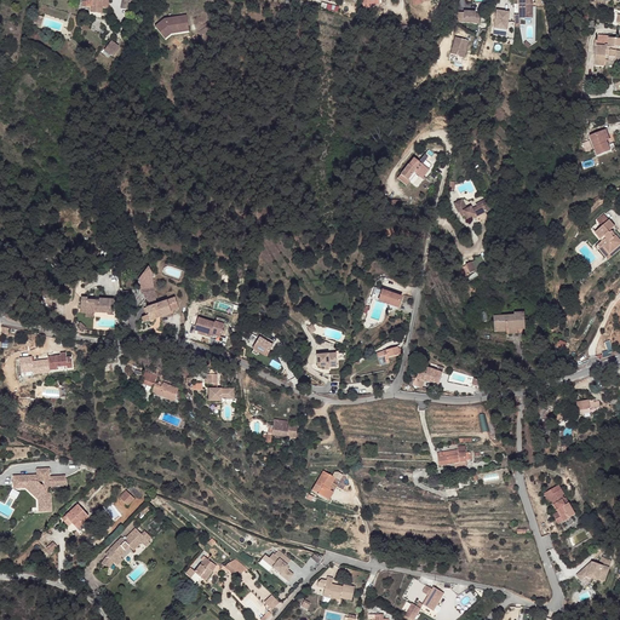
[(90,9),(90,13),(102,15),(102,7),(108,9),(108,0),(90,0),(91,1),(84,1),(82,1),(82,6),(89,9),(90,9)]
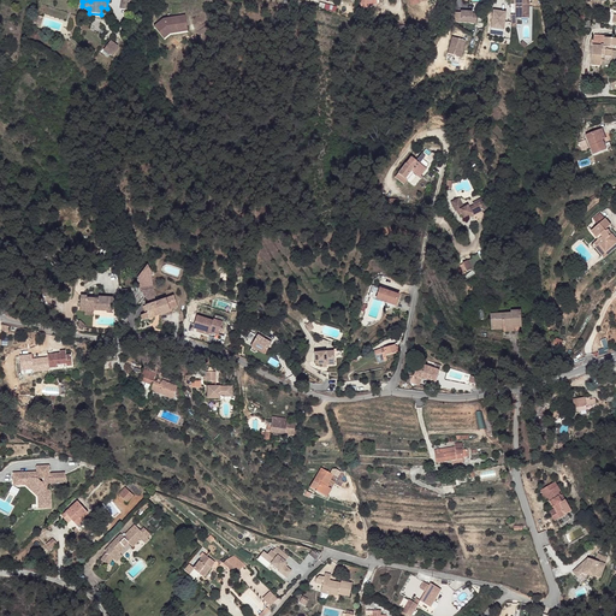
[(130,0),(122,0),(120,9),(128,11),(130,0)]
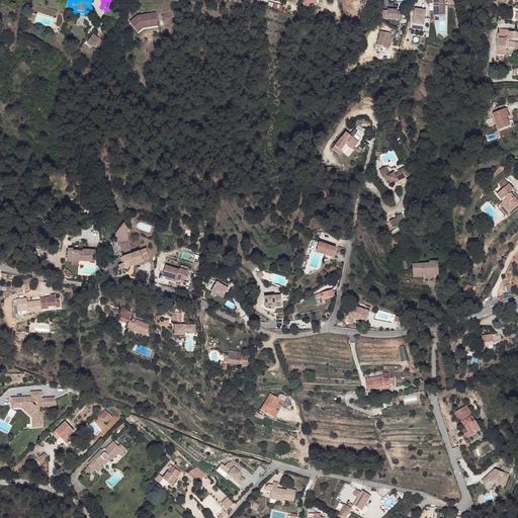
[(444,0),(433,0),(433,14),(444,15),(444,0)]
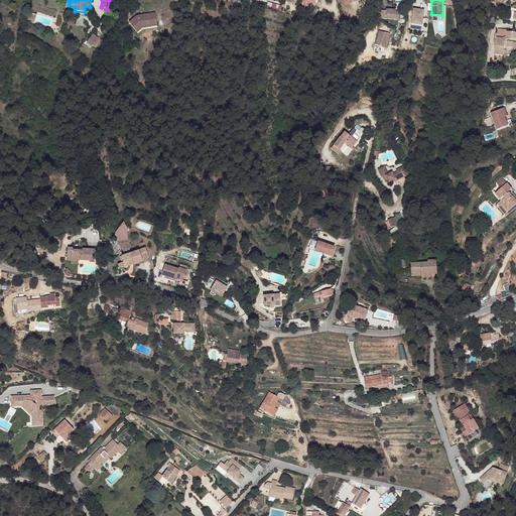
[(394,10),(385,10),(385,18),(385,19),(398,19),(398,11),(394,11),(394,10)]
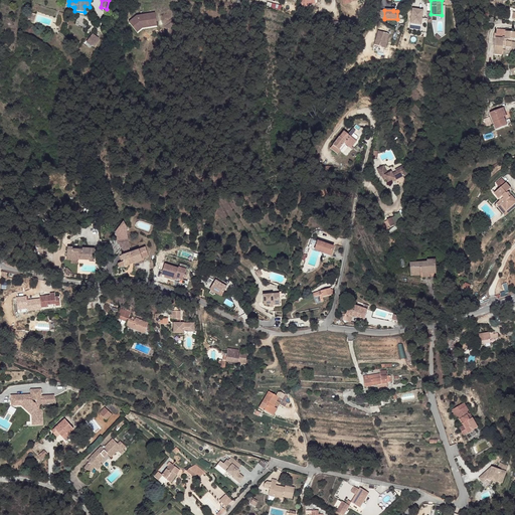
[(159,24),(156,11),(138,16),(130,23),(137,30),(143,25),(142,24),(148,23),(148,26),(159,24)]
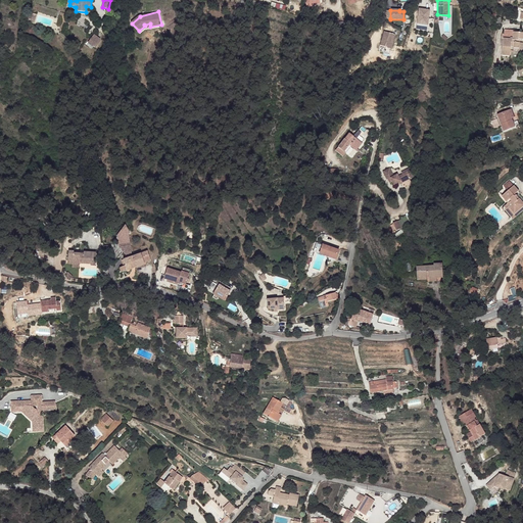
[(429,25),(429,11),(417,11),(417,25),(429,25)]
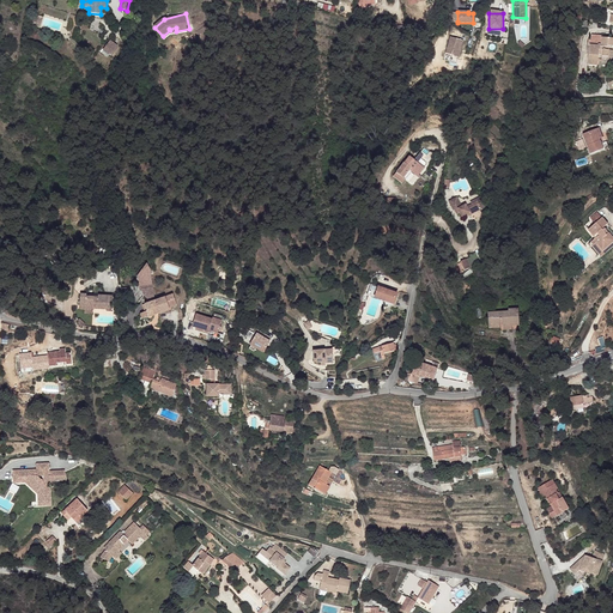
[(170,30),(163,36),(165,38),(171,34),(176,31),(176,28),(169,29),(170,30)]
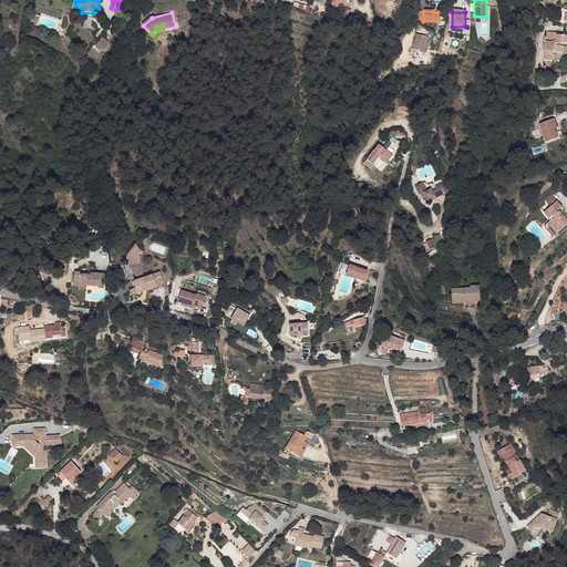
[(556,42),(557,34),(557,32),(548,32),(547,41),(556,42)]
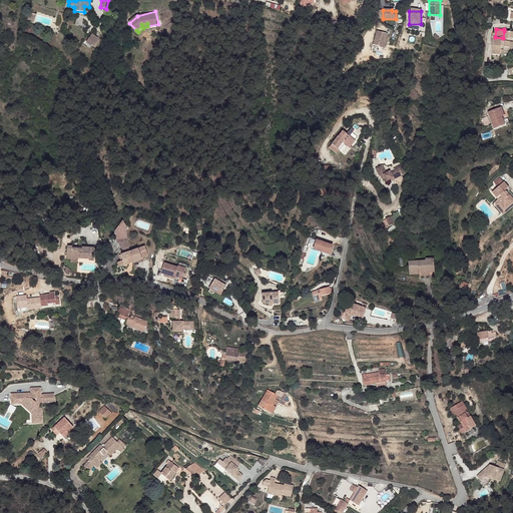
[(384,48),(387,34),(377,31),(373,45),(384,48)]
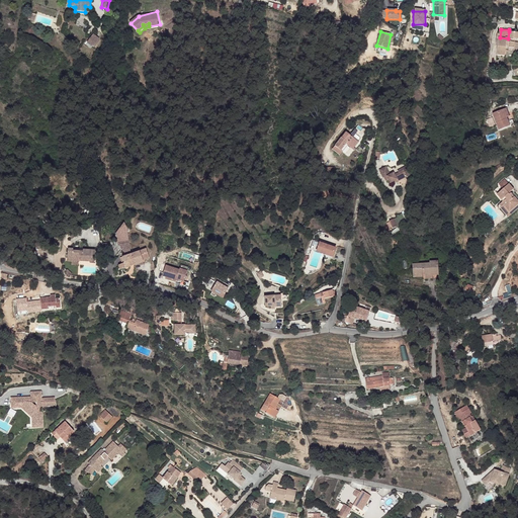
[(517,32),(509,31),(508,38),(500,37),(499,37),(498,55),(506,56),(507,48),(507,46),(510,46),(510,48),(515,48),(515,42),(516,41),(514,41),(514,38),(516,38),(517,38),(517,32)]
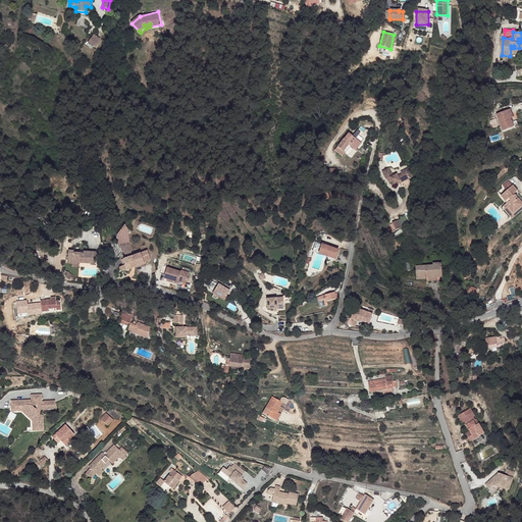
[(93,36),(88,43),(94,48),(99,41),(93,36)]
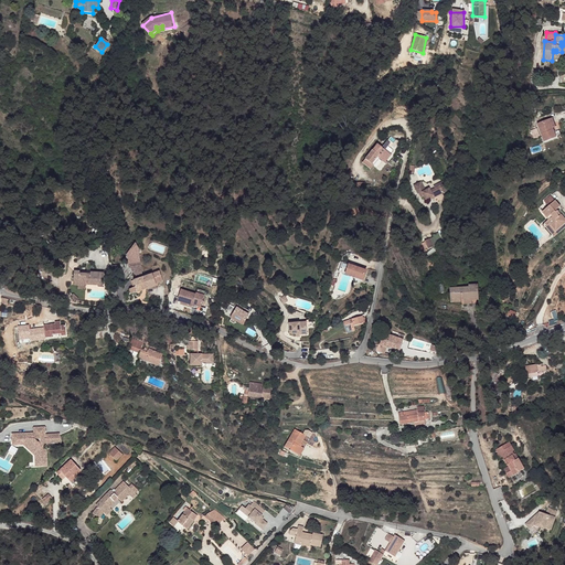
[(556,52),(555,52),(555,56),(564,56),(564,45),(562,46),(562,52),(556,52)]
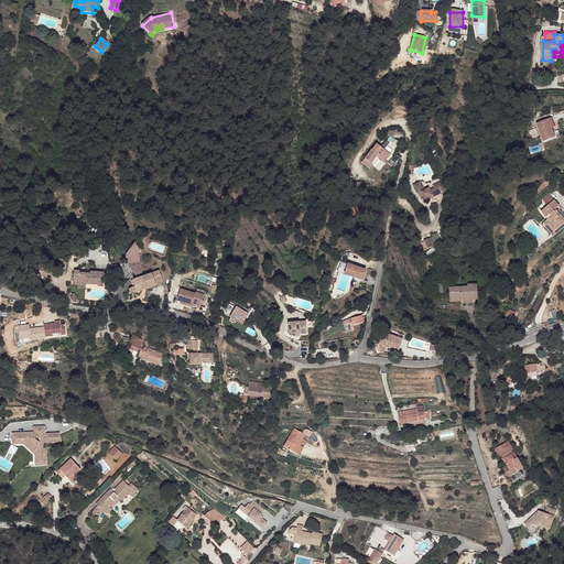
[(556,138),(552,128),(549,119),(537,125),(544,142),(556,138)]
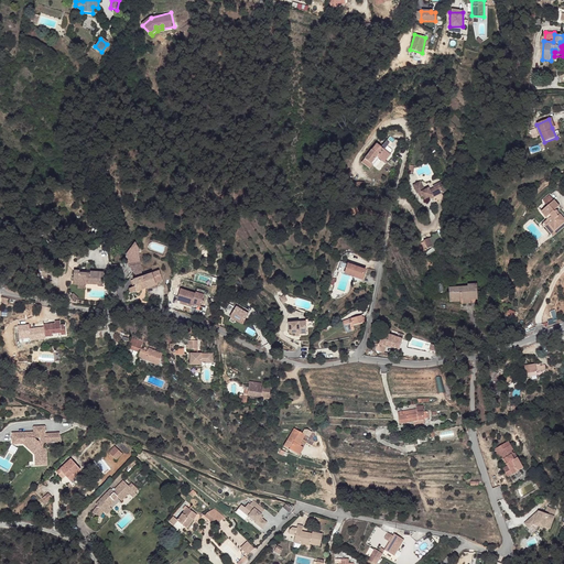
[(377,143),(365,158),(373,165),(379,158),(380,156),(386,160),(390,154),(377,143)]
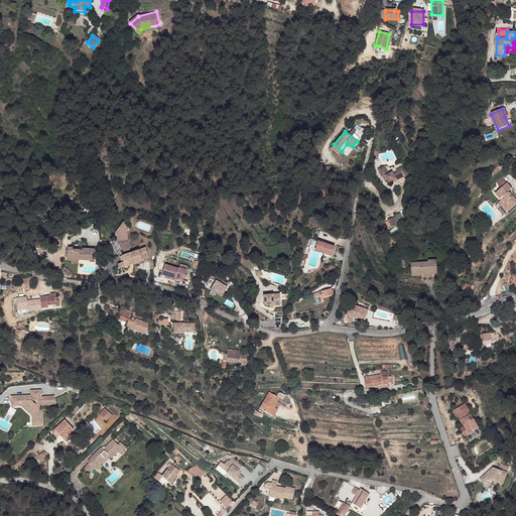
[(359,142),(357,141),(353,146),(348,143),(347,144),(353,149),(359,142)]
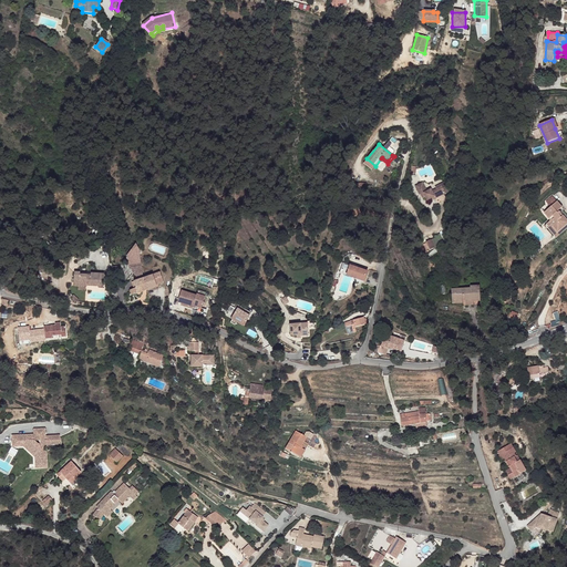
[(423,183),(416,186),(421,195),(422,195),(424,198),(426,197),(428,200),(432,198),(435,197),(436,198),(445,194),(442,187),(432,192),(431,189),(428,192),(423,183)]
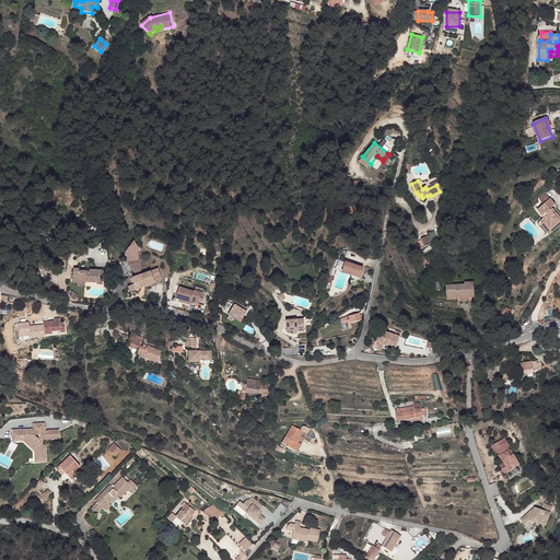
[(546,224),(551,231),(559,222),(559,217),(557,213),(555,214),(553,212),(555,211),(553,210),(553,209),(552,209),(551,210),(550,209),(556,205),(550,199),(538,211),(545,219),(540,222),(543,224),(546,222),(547,223),(546,224)]
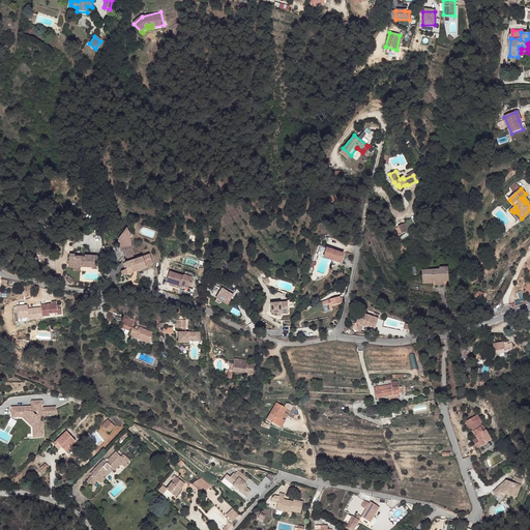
[(129,232),(129,231),(126,229),(119,238),(115,243),(120,247),(124,241),(123,241),(129,232)]
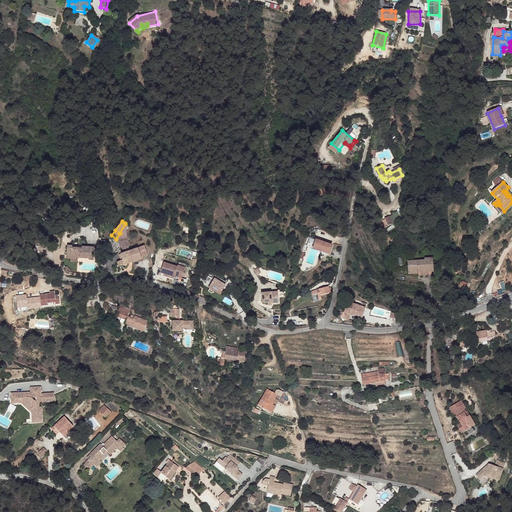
[(130,251),(128,238),(126,230),(123,231),(123,233),(121,233),(122,236),(119,236),(119,241),(123,253),(130,251)]
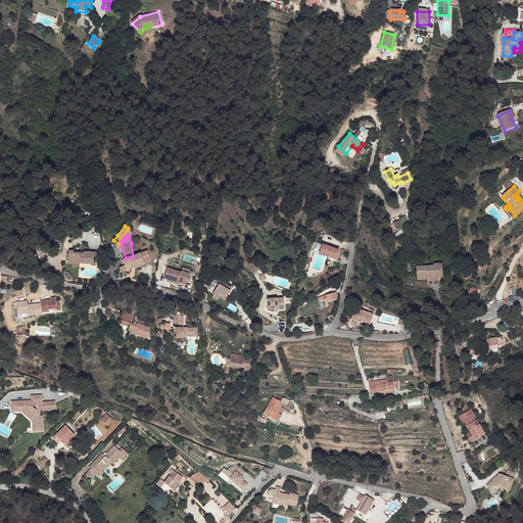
[(319,254),(321,247),(317,246),(315,255),(335,262),(336,258),(330,257),(325,256),(319,254)]
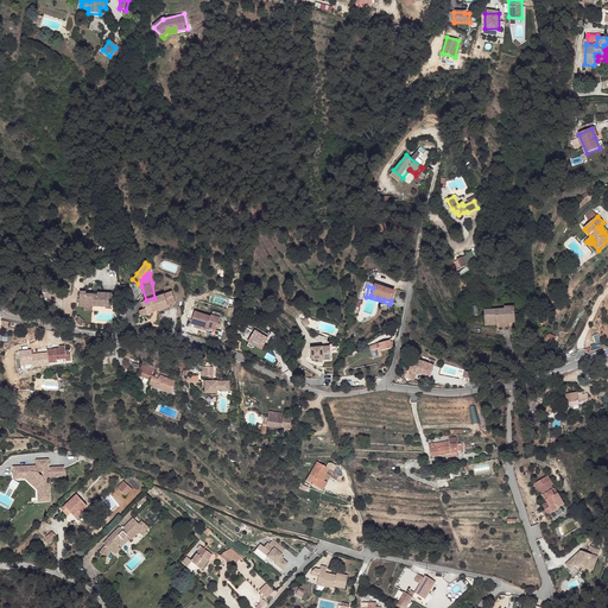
[(112,293),(80,292),(78,303),(84,304),(83,308),(93,308),(93,306),(93,304),(96,304),(96,306),(106,306),(106,309),(111,309),(112,293)]
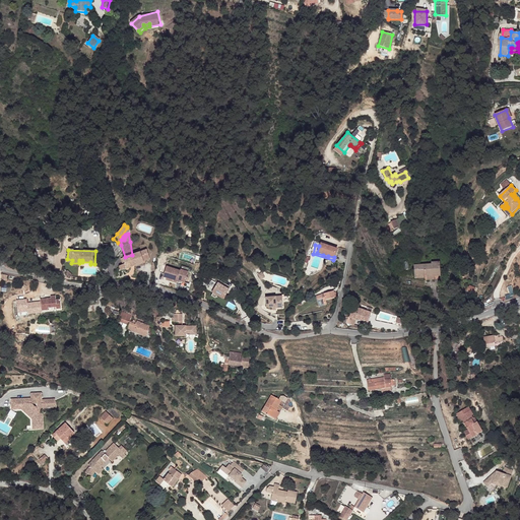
[(143,261),(142,257),(140,252),(132,255),(135,263),(139,262),(139,263),(144,262),(143,261)]
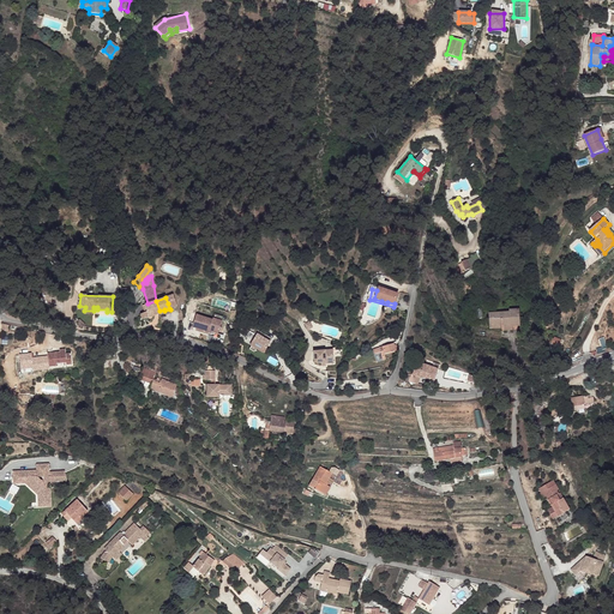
[(160,311),(156,301),(148,304),(145,305),(148,312),(149,315),(155,314),(154,313),(160,311)]
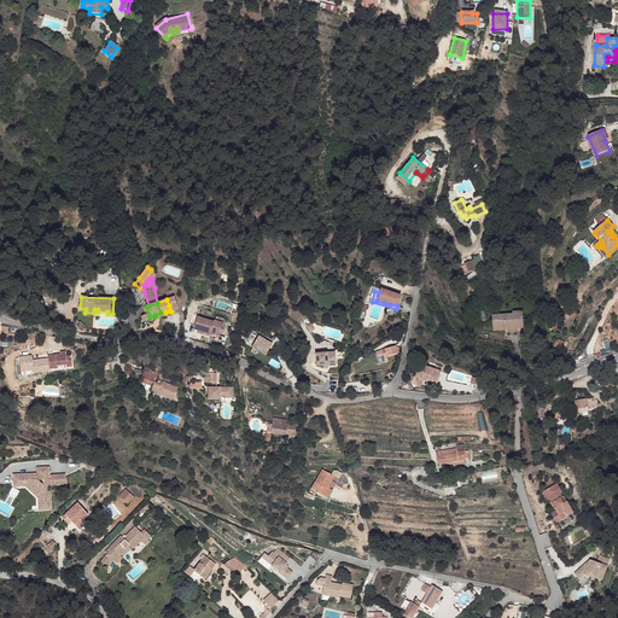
[(512,315),(493,316),(494,331),(505,330),(505,327),(505,326),(508,326),(508,327),(508,331),(514,330),(514,326),(524,325),(523,313),(512,314),(512,315)]
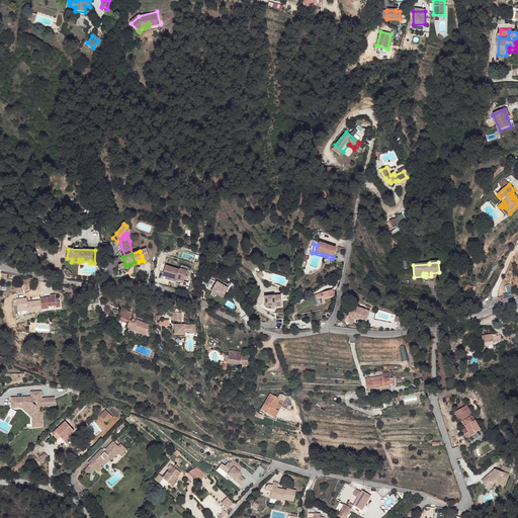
[(179,270),(166,265),(162,276),(176,280),(177,279),(179,279),(184,281),(187,271),(180,268),(179,270)]
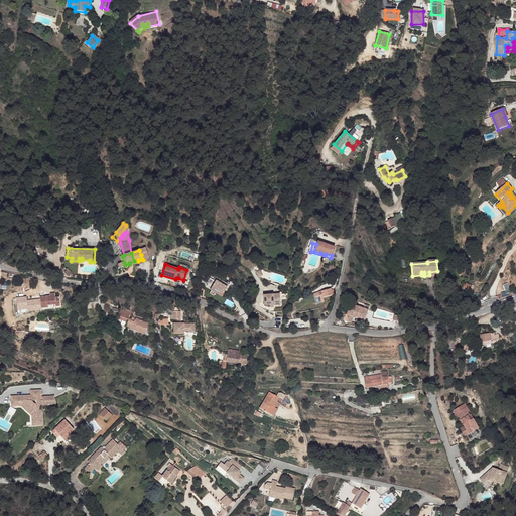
[(216,276),(214,280),(227,288),(229,284),(216,276)]
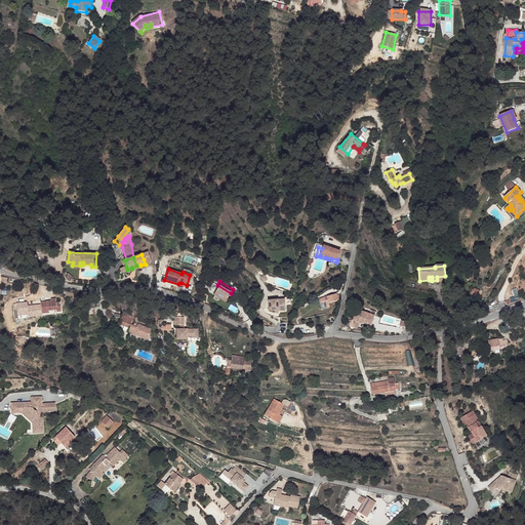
[(231,293),(213,283),(210,287),(216,290),(213,294),(226,301),(231,293)]
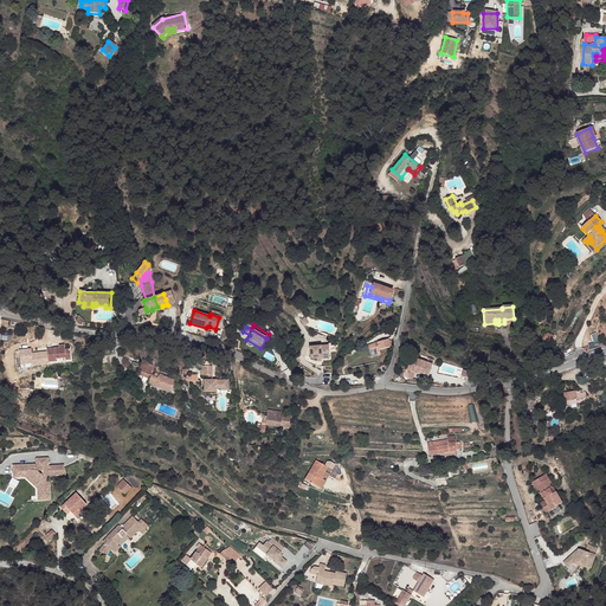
[(553,343),(555,335),(548,333),(545,341),(553,343)]
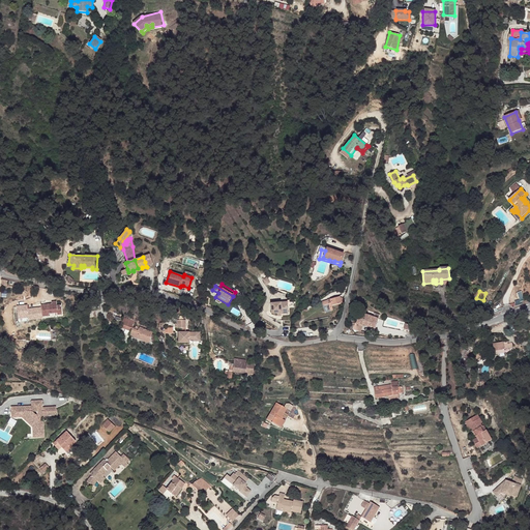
[(341,296),(328,299),(330,305),(332,305),(343,302),(341,296)]
